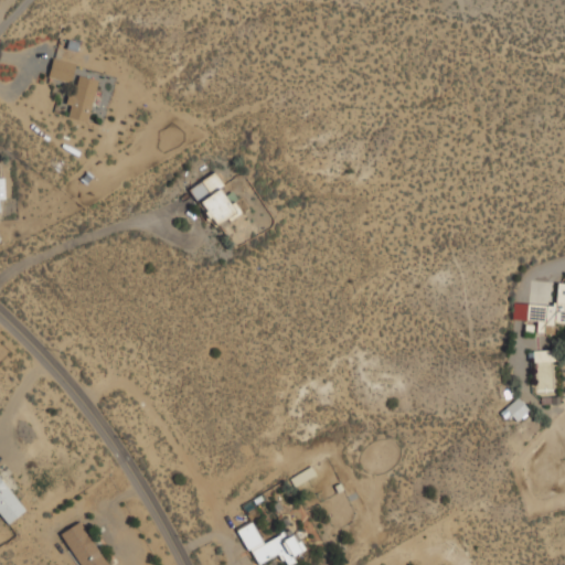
[(76,62),(54,56),(49,75),(72,82),(76,62)]
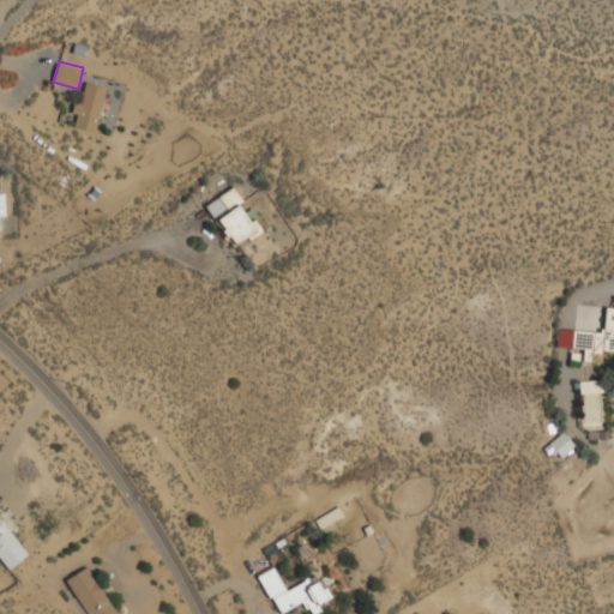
[(95,130),(107,84),(84,78),(72,124),(95,130)]
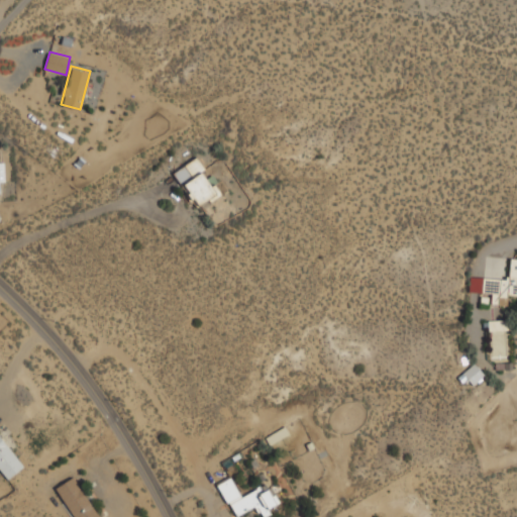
[(221,195),(199,156),(174,170),(195,209),(221,195)]
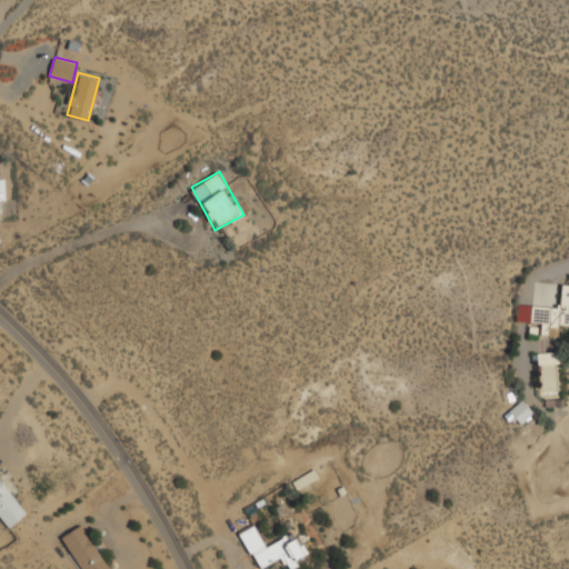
[(531,322),(541,322),(540,333),(550,335),(550,325),(568,325),(568,283),(562,283),(561,306),(532,305),(531,322)]
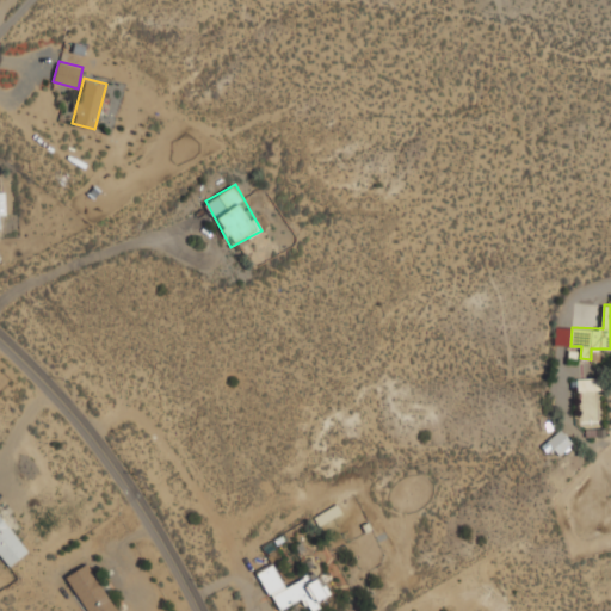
[(578,376),(578,424),(604,424),(604,376),(578,376)]
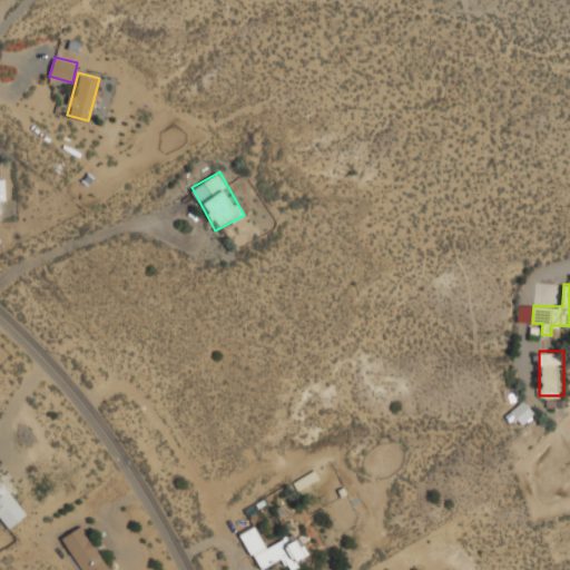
[(524,422),(532,411),(520,402),(511,413),(524,422)]
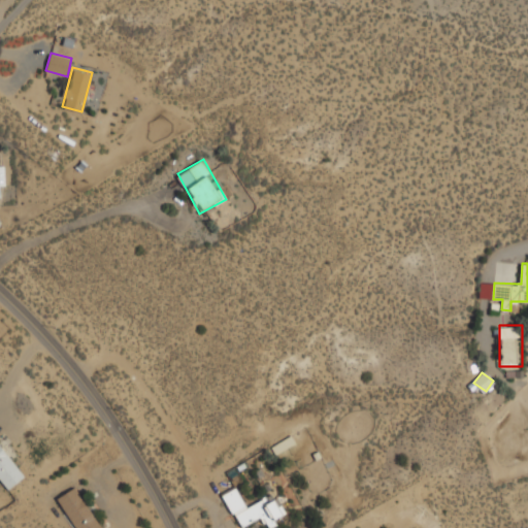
[(272,447),(276,453),(296,441),(292,434),(272,447)]
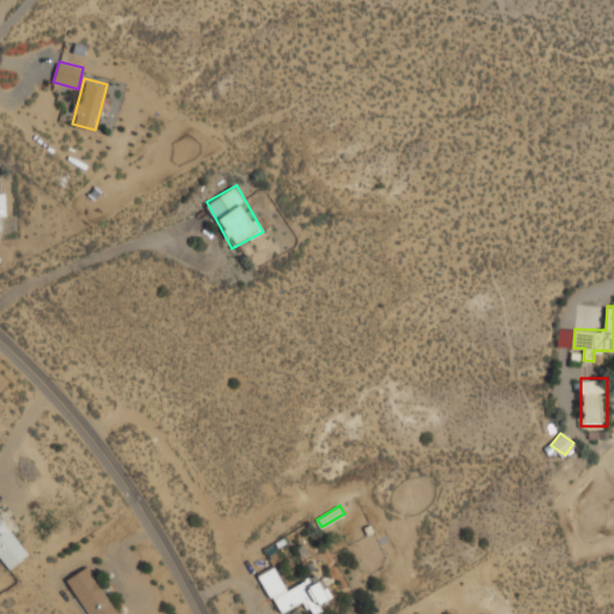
[(0,555),(10,567),(29,552),(0,517),(0,555)]
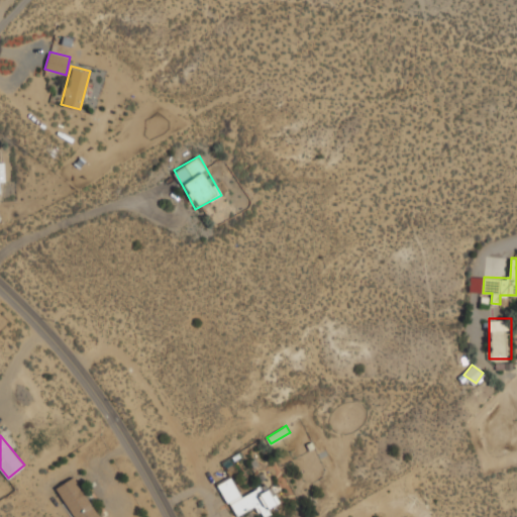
[(236,516),(257,506),(262,513),(295,495),(277,459),(268,464),(274,478),(242,495),(232,476),(218,483),(236,516)]
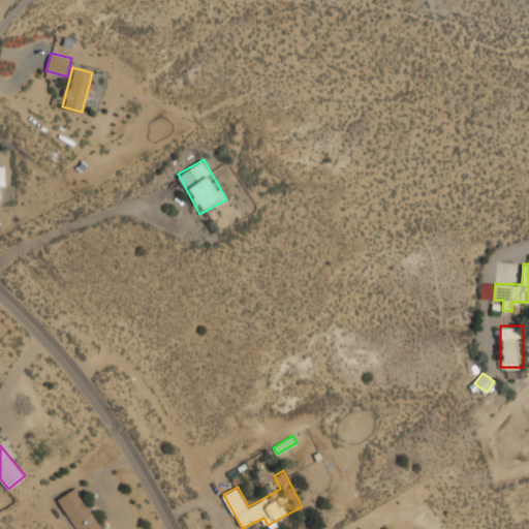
[(75,528),(98,528),(102,527),(76,487),(57,498),(75,528)]
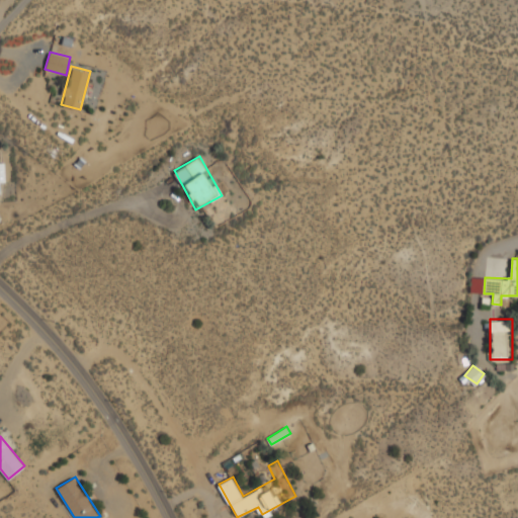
All buildings are outlined.
